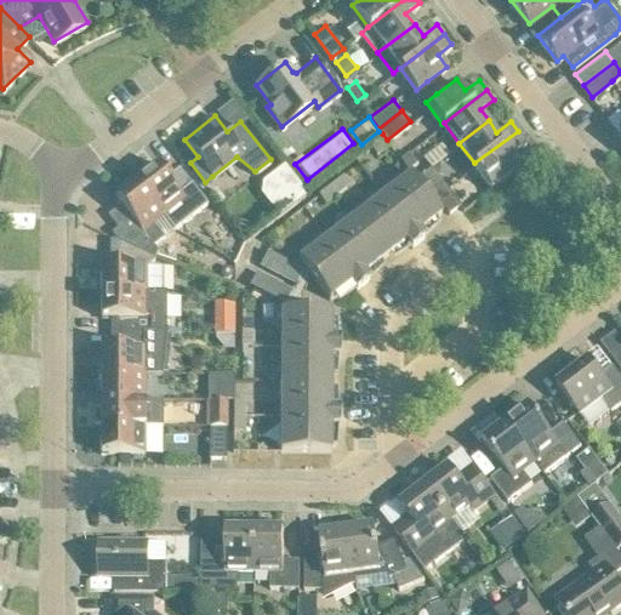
[(525,141),(518,131),(474,165),(490,186),(520,163),(512,152),(525,141)]
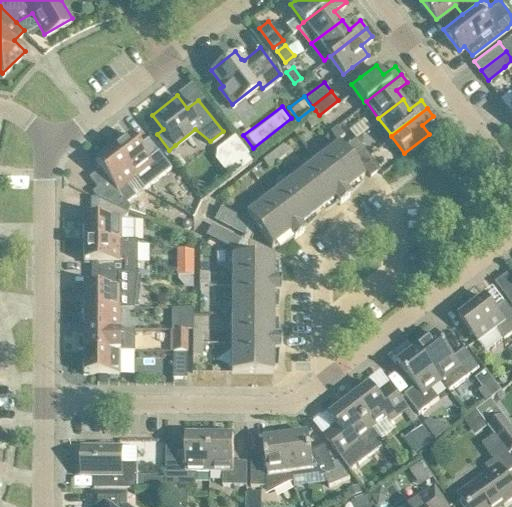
[(320,117),(319,115),(315,110),(305,117),(310,124),(320,117)]
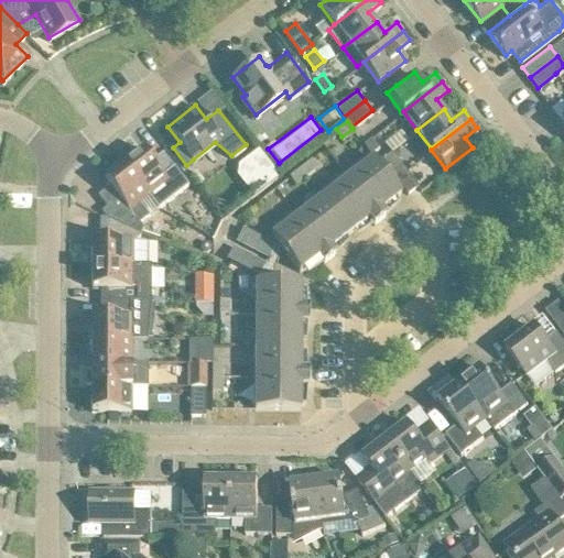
[(379,143),(371,134),(364,141),(370,150),(379,143)]
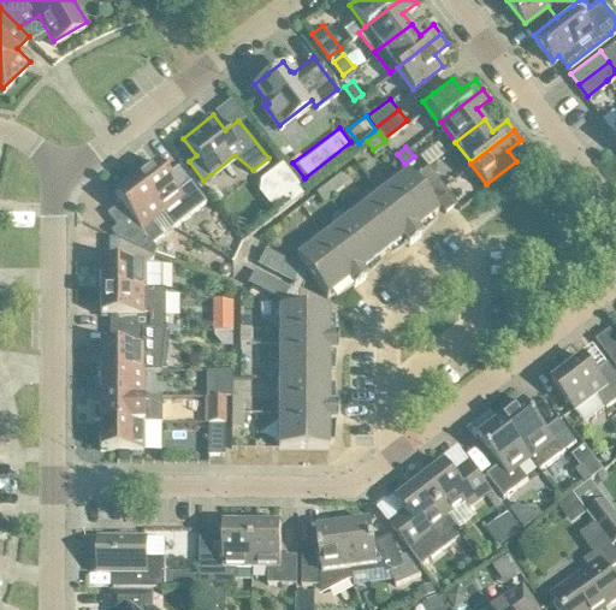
[(157,159),(135,176),(161,209),(172,224),(205,199),(177,163),(165,171),(157,159)]
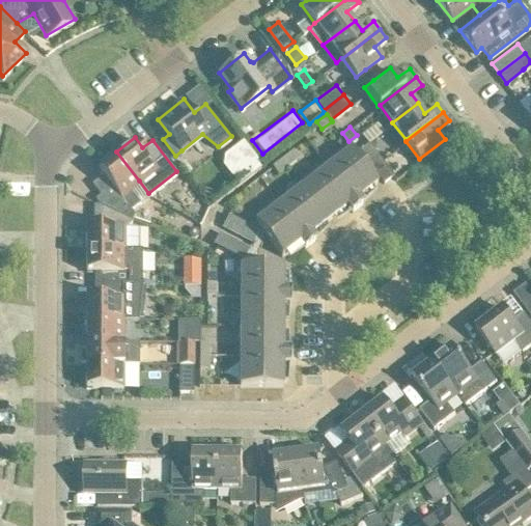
[(359,147),(368,160),(379,153),(369,140),(359,147)]
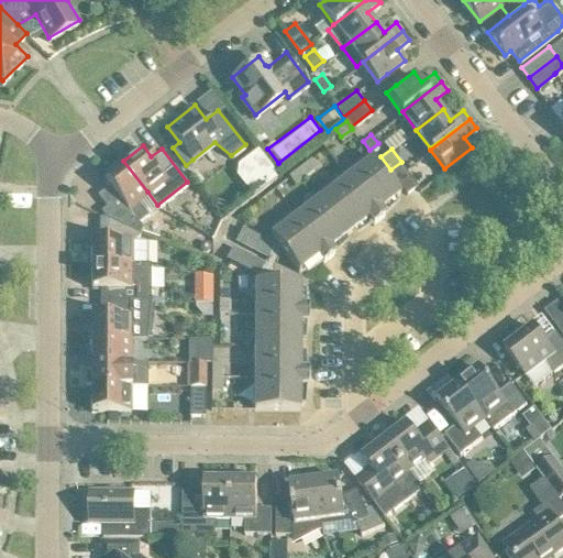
[(277,171),(258,151),(243,164),(258,181),(260,179),(264,183),(278,173),(277,171)]
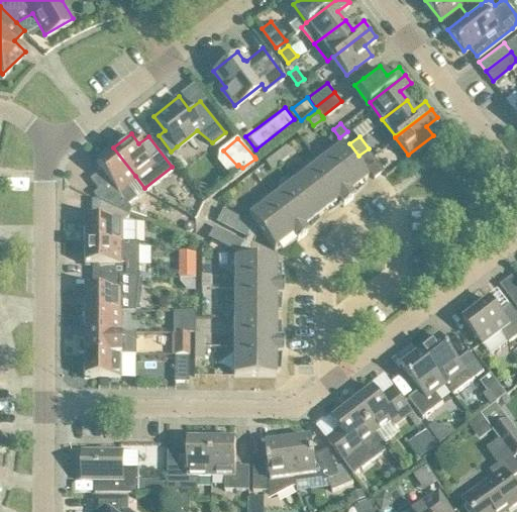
[(341,141),(330,150),(295,178),(321,210),(338,197),(342,203),(353,194),(349,189),(368,175),(341,141)]
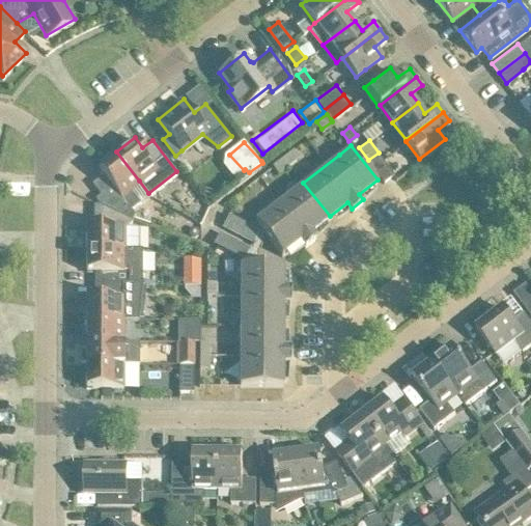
[(282,156),(288,163),(299,155),(292,147),(282,156)]
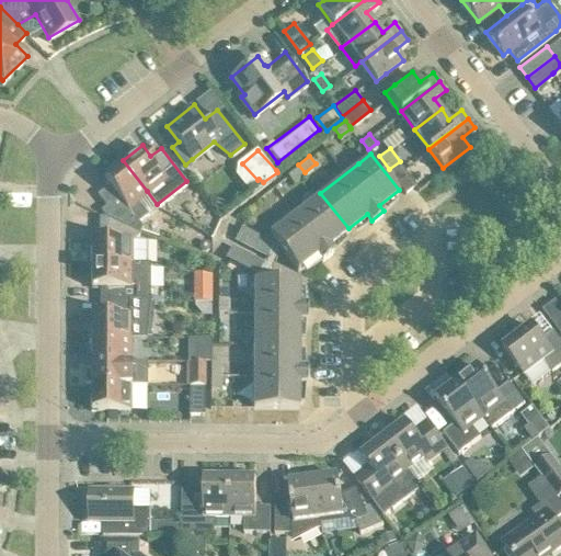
[(147,191),(123,160),(104,174),(110,183),(99,191),(107,202),(102,206),(106,212),(105,213),(139,230),(142,224),(139,218),(148,212),(138,199),(147,191)]
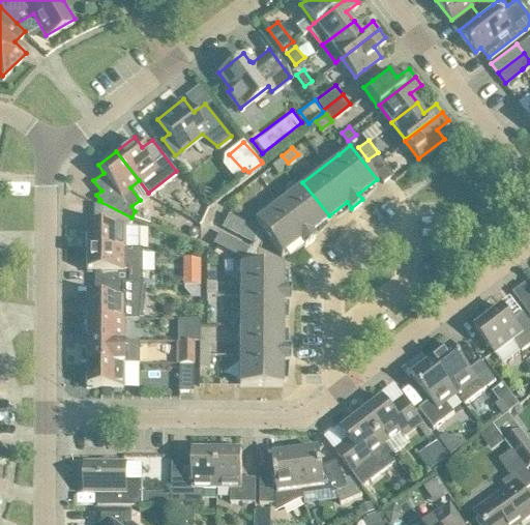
[(378,152),(367,159),(383,179),(393,172),(378,152)]
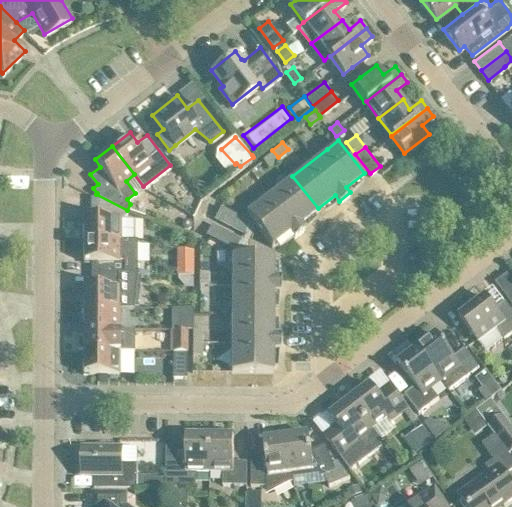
[(272,150),(263,157),(268,164),(278,157),(272,150)]
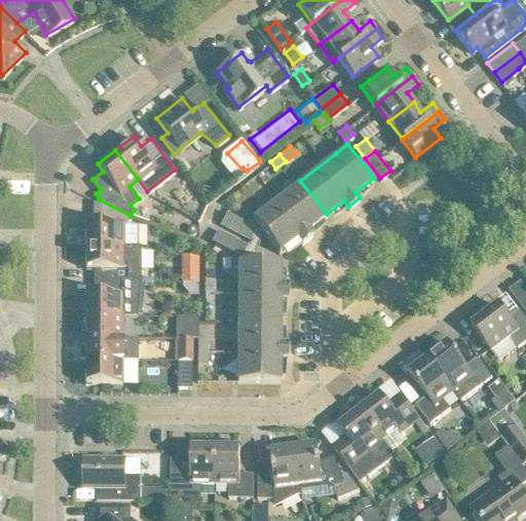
[(327,214),(300,181),(253,217),(258,223),(263,230),(278,251),(297,236),(302,243),(313,233),(308,228),(327,214)]
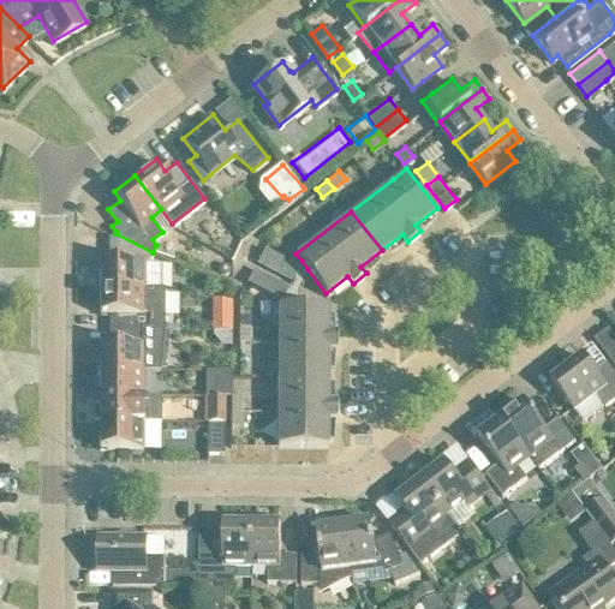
[(115,257),(100,257),(100,284),(143,284),(161,284),(161,260),(149,260),(153,252),(115,233),(115,257)]
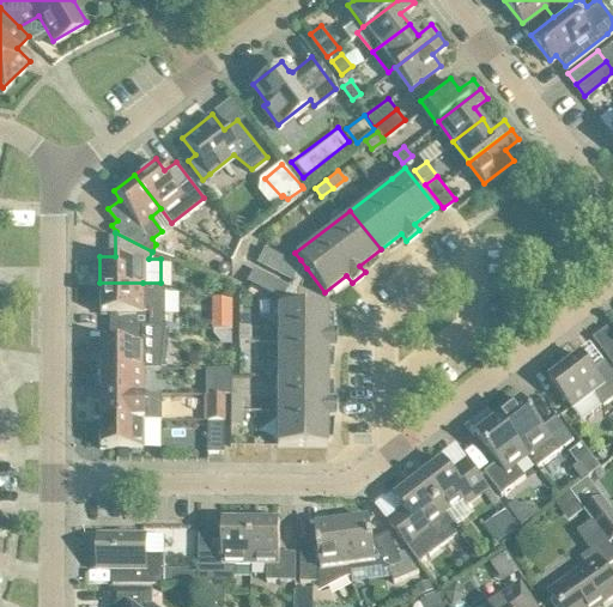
[(263,244),(256,258),(279,271),(301,281),(307,268),(301,260),(299,263),(263,244)]
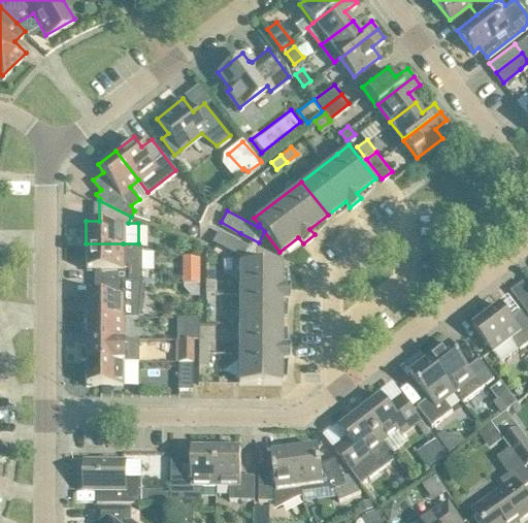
[(218,228),(211,239),(216,241),(242,256),(242,261),(256,261),(256,248),(237,238),(218,228)]
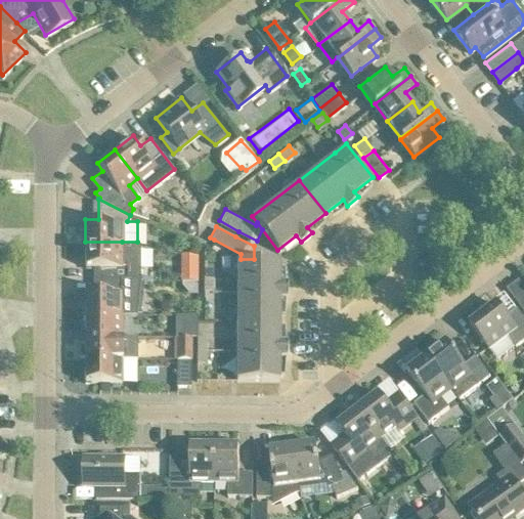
[(122,242),(85,242),(85,264),(93,264),(93,277),(120,277),(140,276),(140,242),(122,242)]
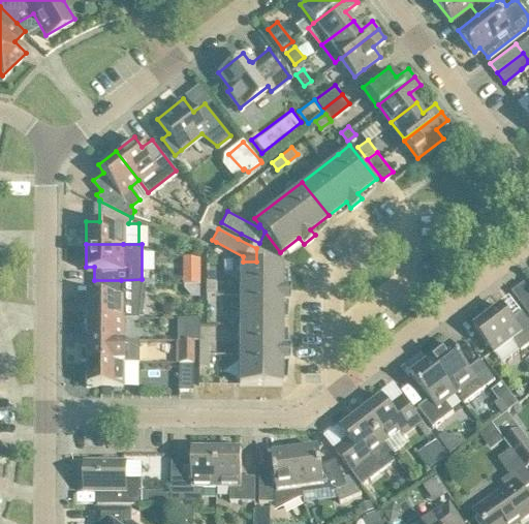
[(198,278),(198,253),(177,253),(176,278),(198,278)]
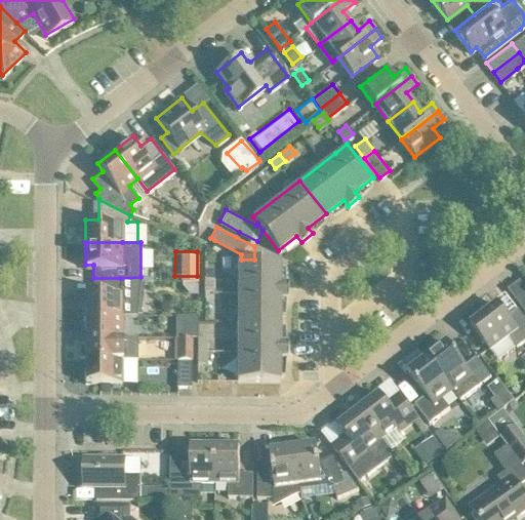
[(241,260),(238,260),(237,319),(280,319),(280,296),(287,296),(287,282),(280,282),(280,260),(254,260),(241,260)]
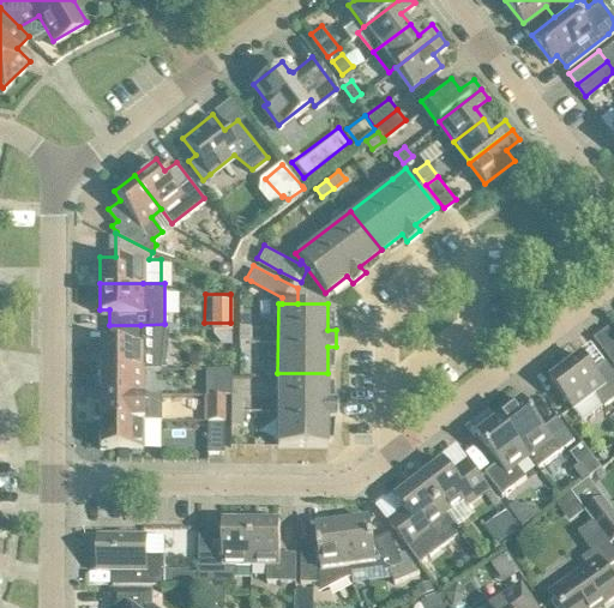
[(250,338),(250,323),(239,323),(239,338),(250,338)]
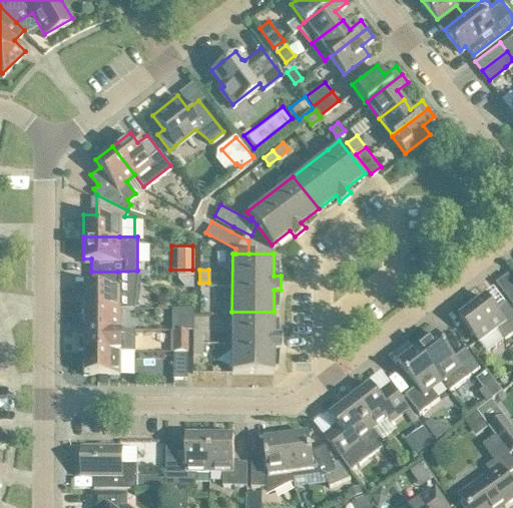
[(117,272),(91,272),(91,284),(83,284),(83,306),(119,306),(133,306),(137,271),(117,272)]
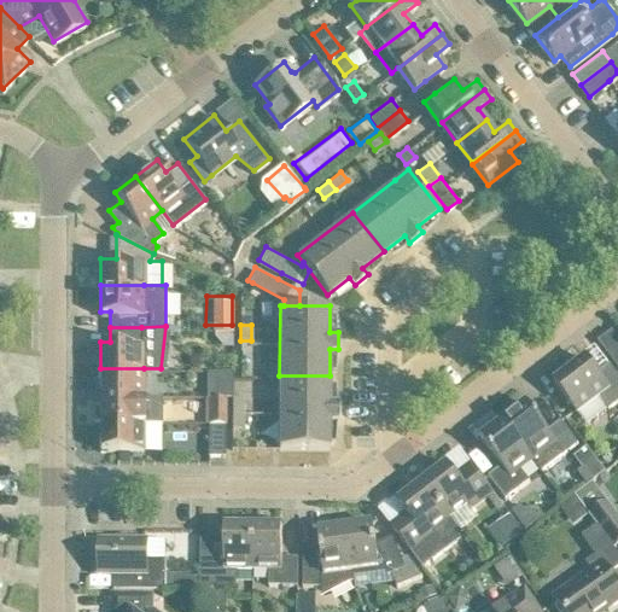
[(554,379),(569,398),(578,409),(599,394),(608,406),(617,398),(617,371),(610,361),(598,371),(586,355),(554,379)]
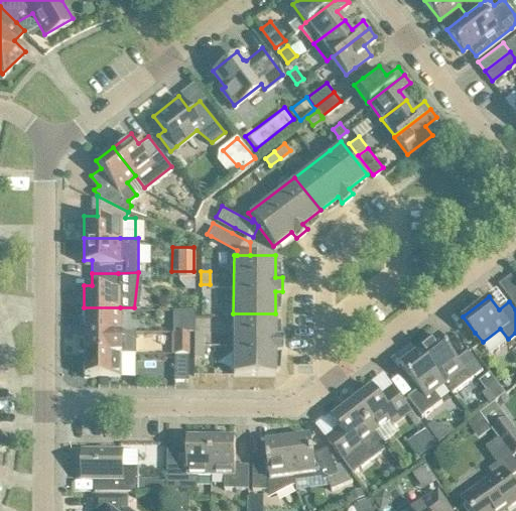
[(120,307),(84,307),(84,330),(120,330),(120,307)]
